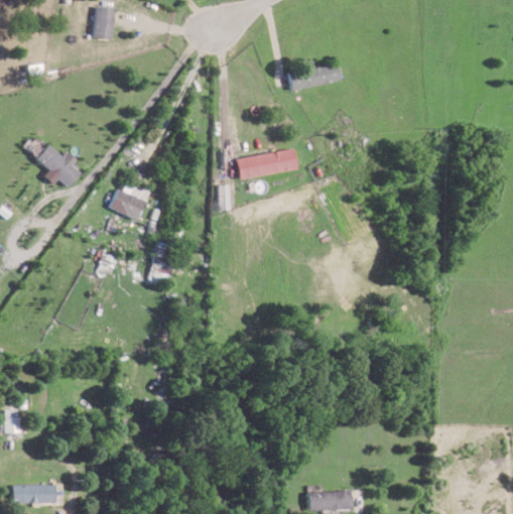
[(116,8),(99,6),(95,37),(112,39),(116,8)]
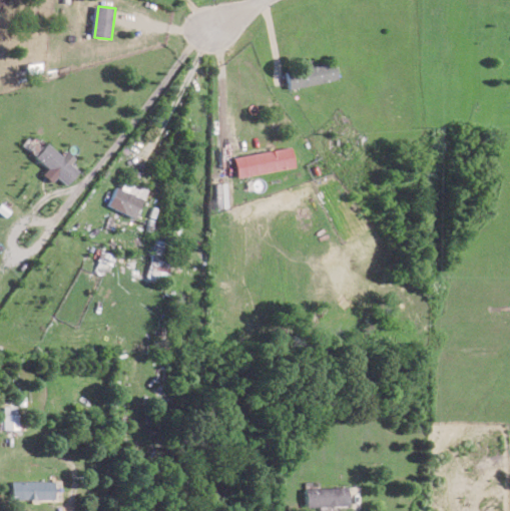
[(291,89),(338,80),(335,63),(288,73),(291,89)]
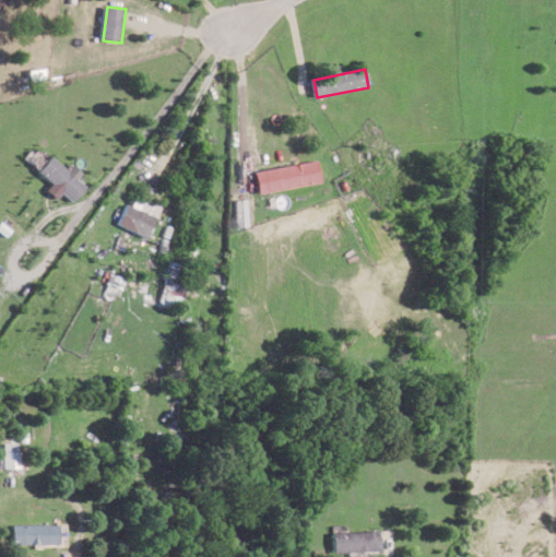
[(73,203),(87,188),(78,180),(83,173),(74,165),(69,172),(52,157),(48,162),(39,155),(32,164),(54,184),(47,191),(58,200),(63,193),(73,203)]
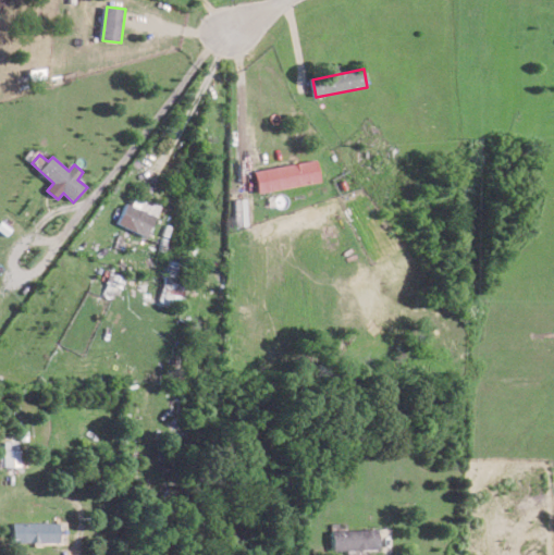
[(321,183),(317,161),(256,172),(260,194),(321,183)]
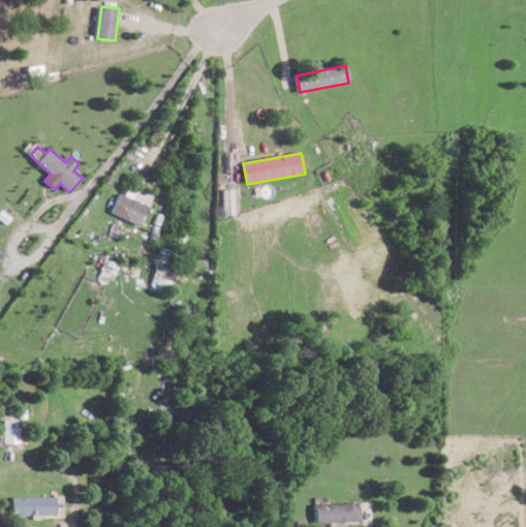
[(126,196),(121,194),(113,214),(140,225),(152,195),(129,186),(126,196)]
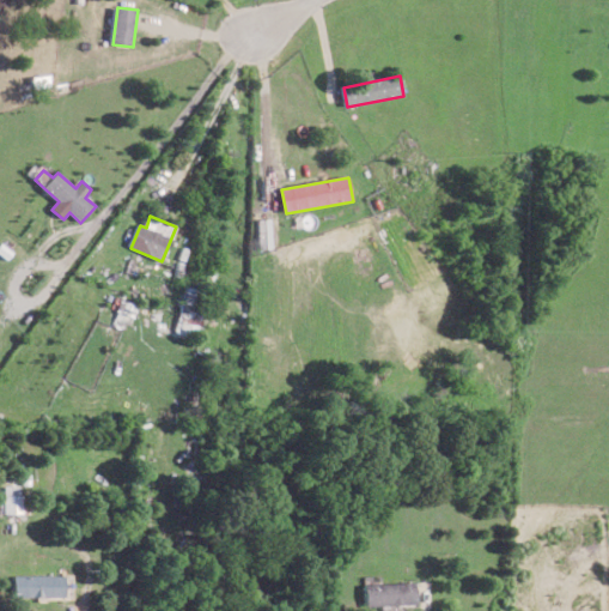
[(177,334),(202,339),(208,306),(201,304),(203,290),(187,288),(177,334)]
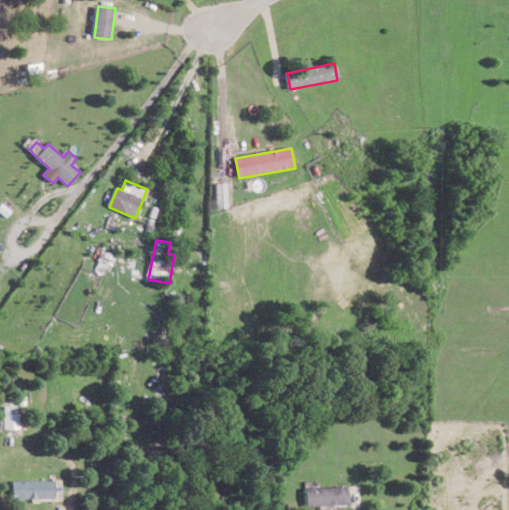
[(5,429),(19,430),(20,407),(5,407),(5,429)]
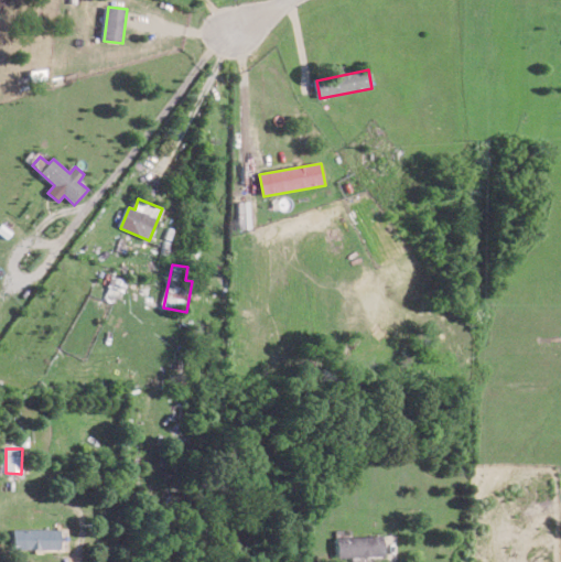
[(13,550),(60,550),(60,530),(13,530),(13,550)]
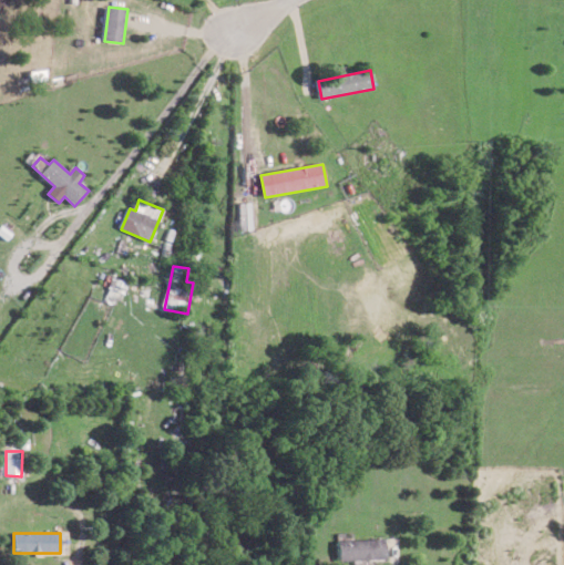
[(340,562),(388,560),(387,540),(339,541),(340,562)]
